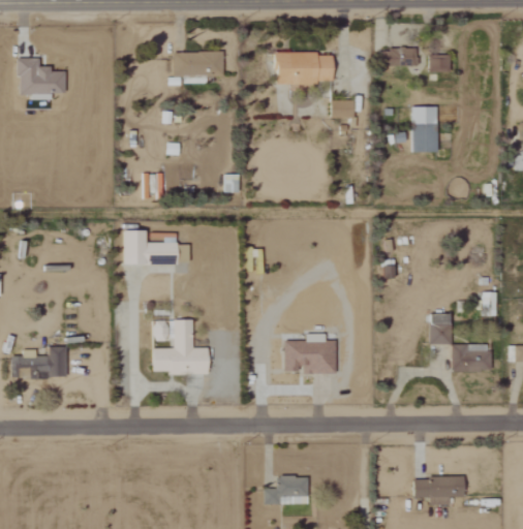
[(387,50),(387,66),(417,67),(418,51),(387,50)]
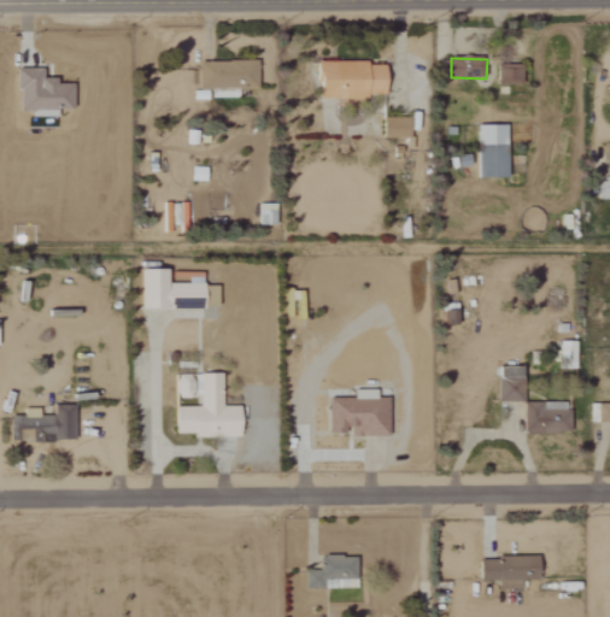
[(260,88),(260,60),(204,62),(204,89),(260,88)]
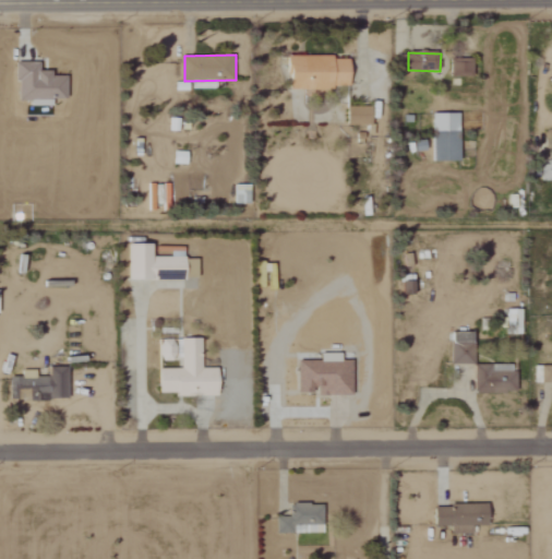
[(350,56),(290,56),(291,90),(350,87),(350,56)]
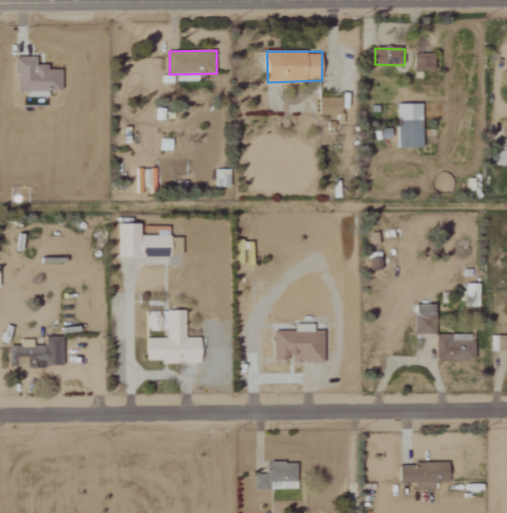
[(436,53),(416,54),(417,71),(437,70),(436,53)]
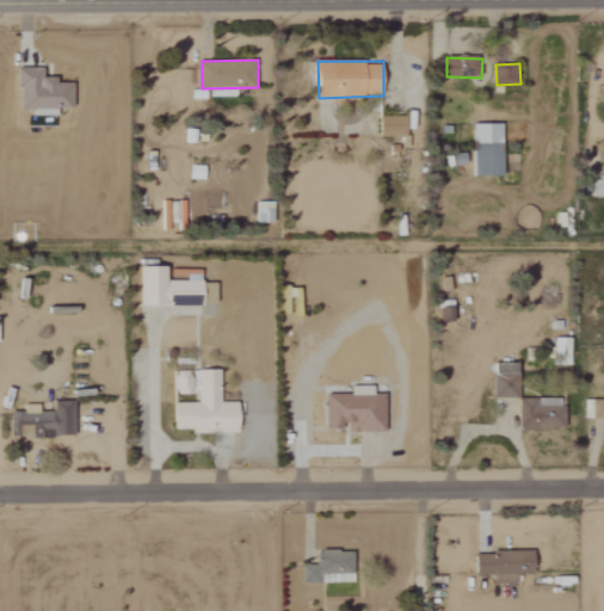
[(66,116),(66,109),(81,109),(82,84),(66,84),(66,78),(51,78),(51,69),(28,68),(26,110),(42,110),(42,116),(66,116)]
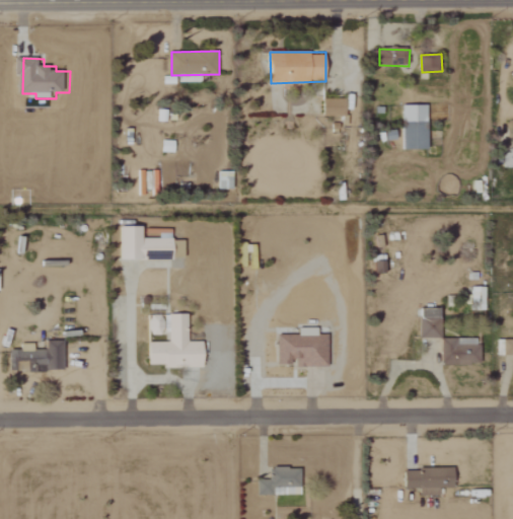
[(347,98),(324,99),(324,117),(347,116),(347,98)]
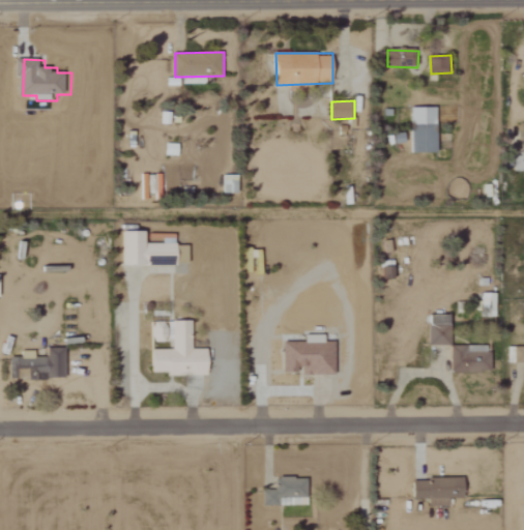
[(438,107),(413,107),(414,153),(439,152),(438,107)]
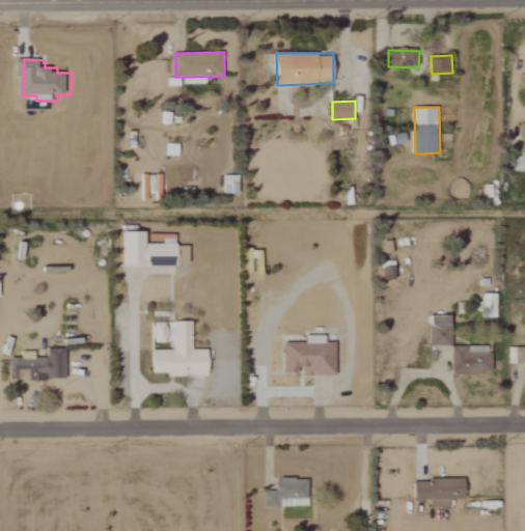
[(180,156),(180,144),(167,143),(167,156),(180,156)]
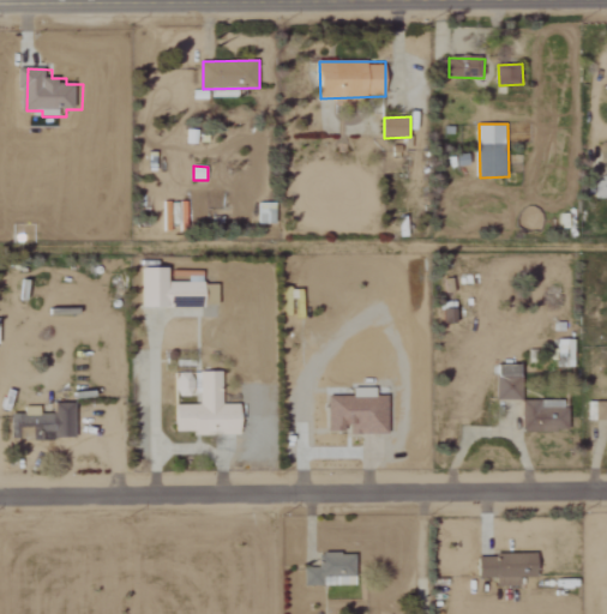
[(278,203),(263,203),(263,223),(278,223),(278,203)]
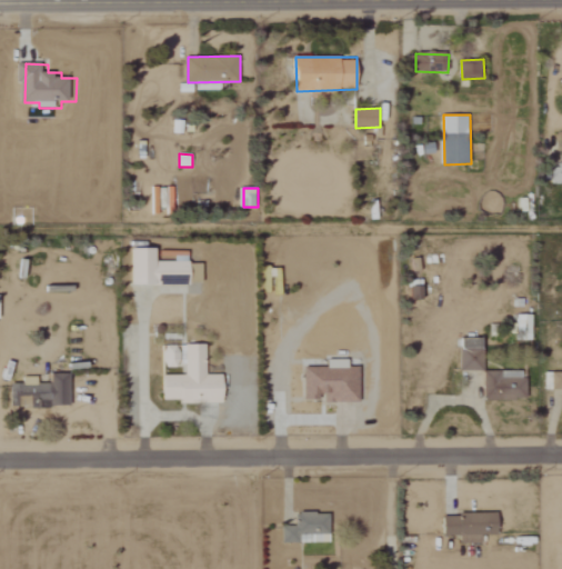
[(132,285),(204,285),(203,261),(182,261),(182,260),(156,260),(156,247),(132,248),(132,285)]
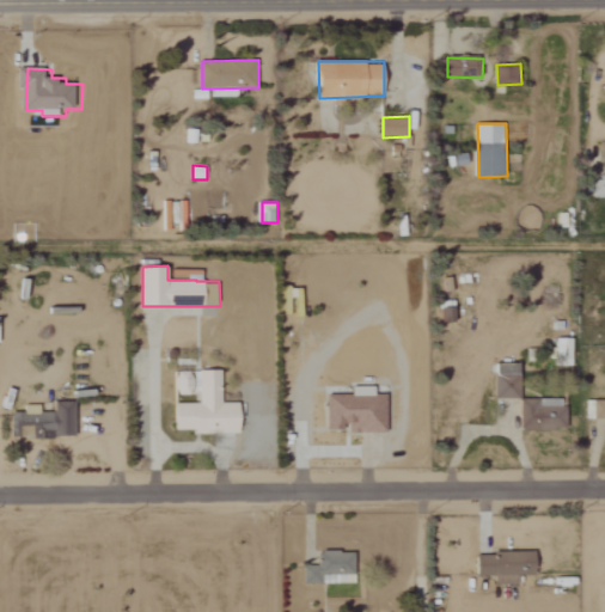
[(497,375),(520,374),(519,365),(496,365),(497,375)]
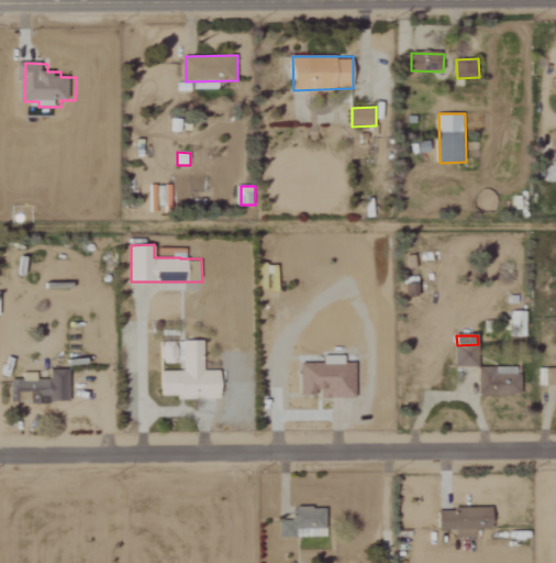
[(206,340),(181,341),(181,360),(186,360),(186,371),(162,372),(162,398),(221,397),(221,371),(206,371),(206,340)]
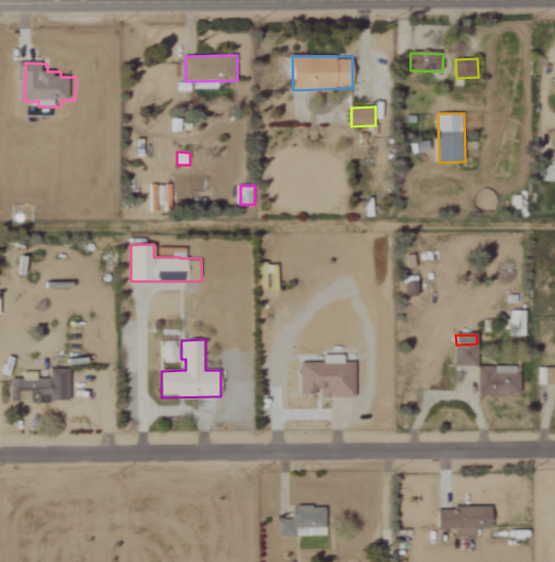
[(165,363),(179,362),(178,341),(163,343),(165,363)]
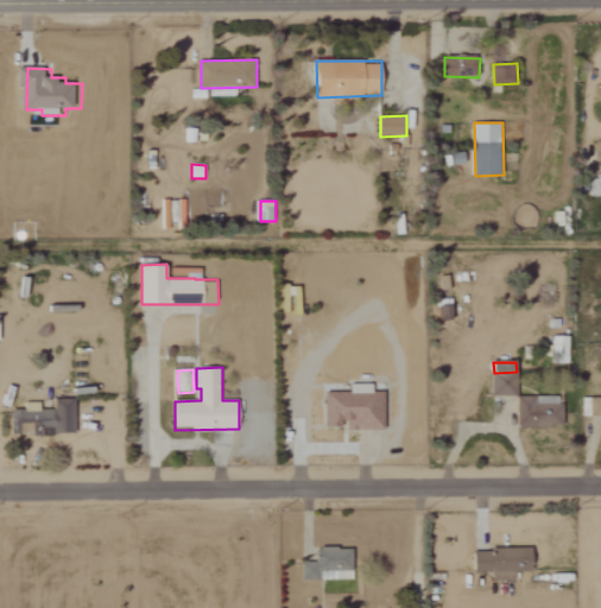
[(494,397),(519,396),(519,373),(494,373),(494,397)]
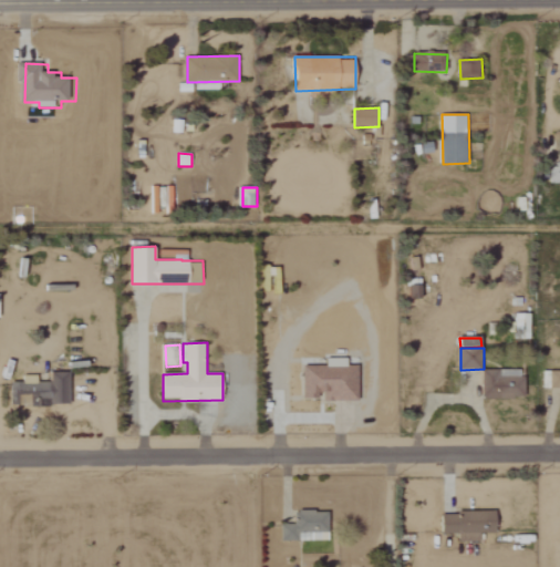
[(327,366),(303,366),(304,395),(328,395),(328,401),(359,400),(359,366),(346,366),(346,358),(327,359),(327,366)]
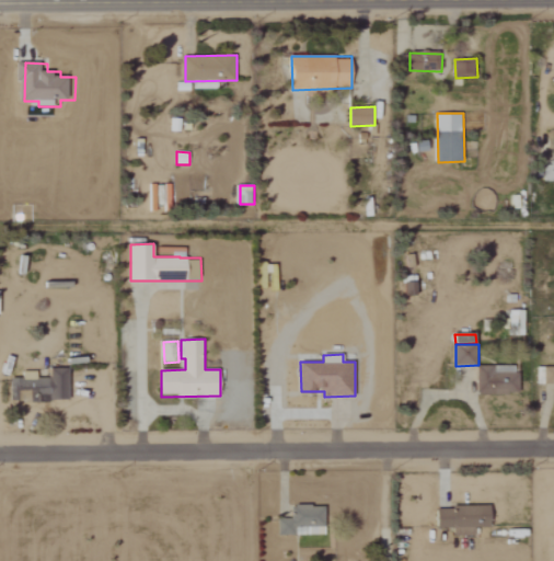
[(520,393),(519,365),(480,366),(480,395),(520,393)]
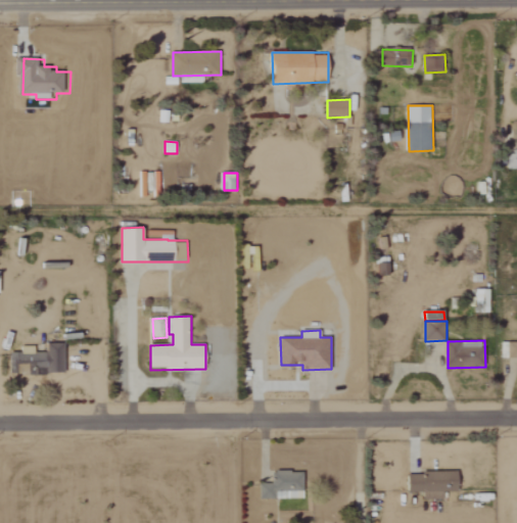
[(67,374),(67,343),(48,343),(48,352),(36,352),(36,346),(22,346),(22,352),(12,352),(12,374),(67,374)]
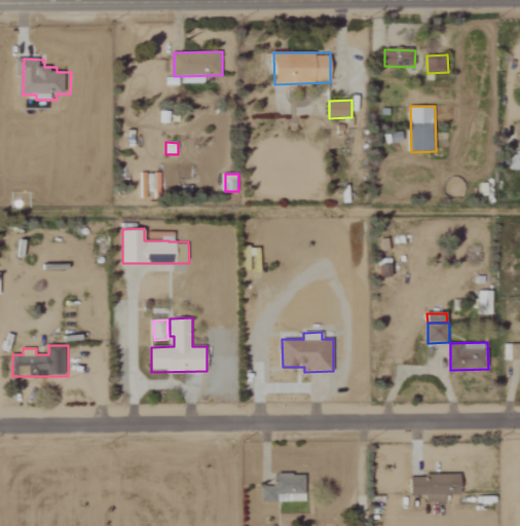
[(262,487),(262,502),(306,501),(306,475),(275,475),(275,486),(262,487)]
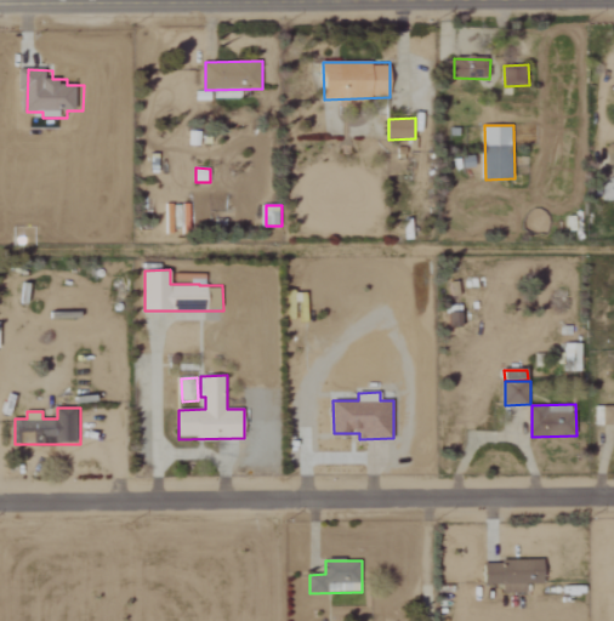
[(529,593),(528,585),(546,584),(545,560),(485,562),(485,585),(505,584),(505,593),(529,593)]
